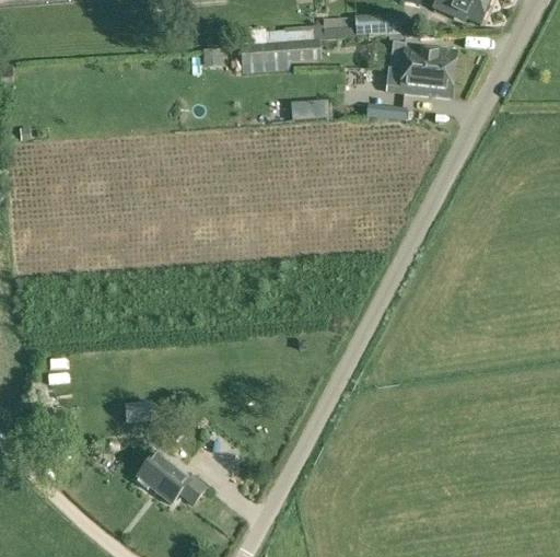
[(439,0),(435,8),(466,22),(467,19),(481,24),(491,0),(439,0)]
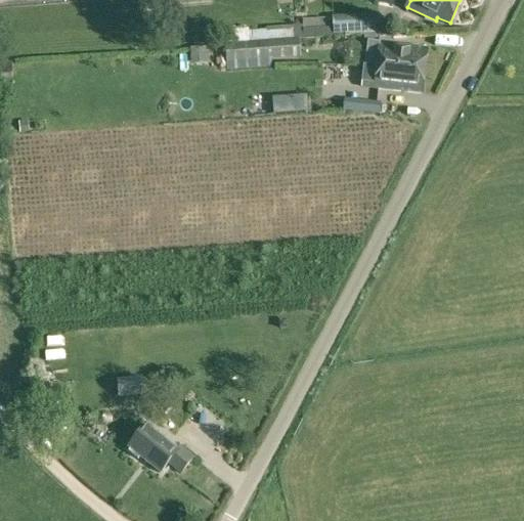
[(354,12),(355,14),(356,32),(381,30),(380,11),(354,12)]
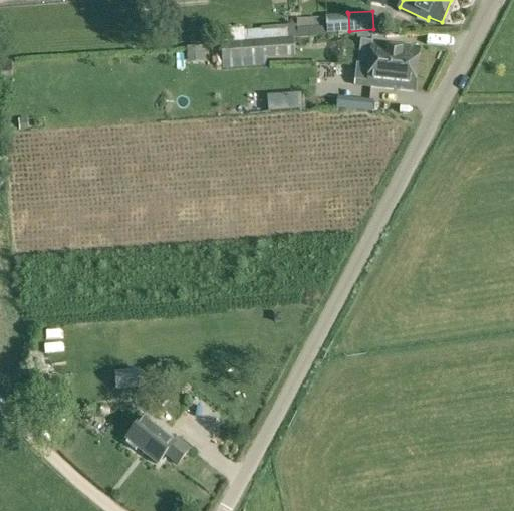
[(348,14),(326,15),(327,32),(349,31),(348,14)]
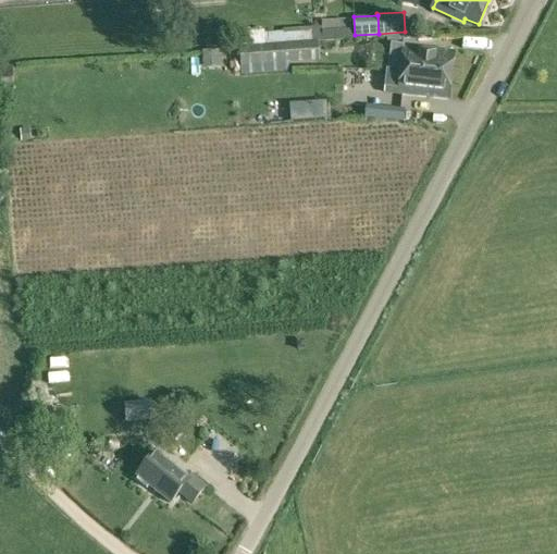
[(354,16),(322,19),(323,37),(355,35),(354,16)]
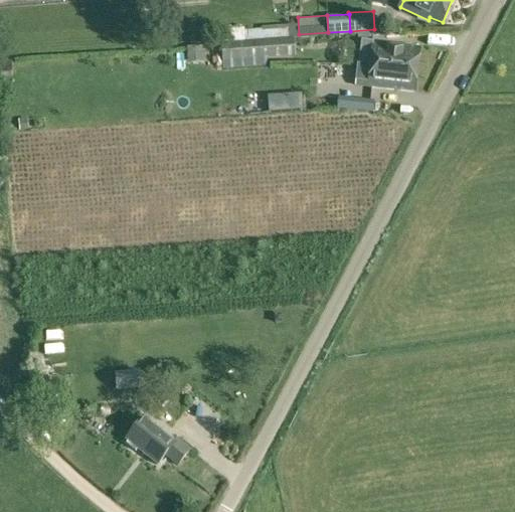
[(287,26),(233,30),(234,40),(258,38),(287,36),(287,26)]
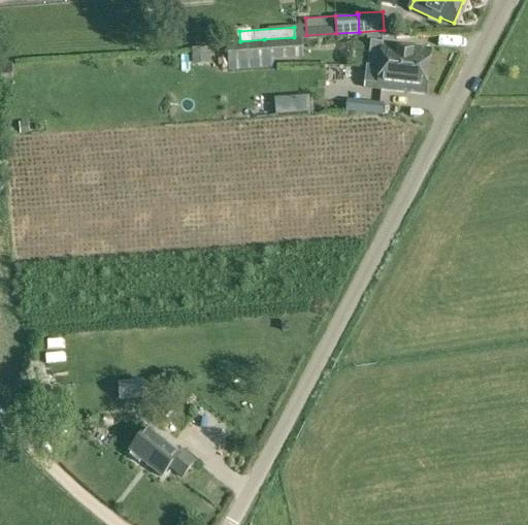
[(264,39),(265,58),(303,55),(301,36),(294,37),(264,39)]
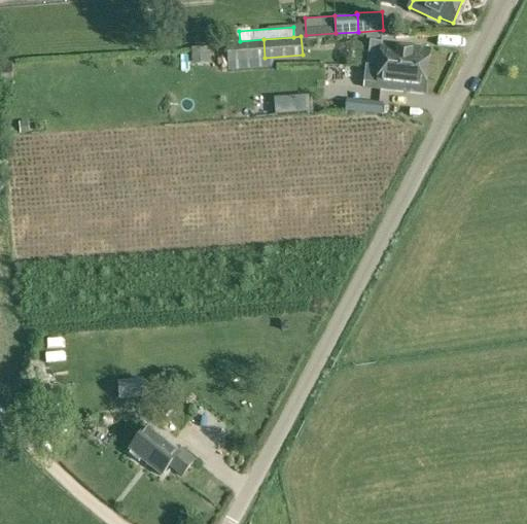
[(240,41),(227,42),(229,60),(265,58),(264,39),(240,41)]
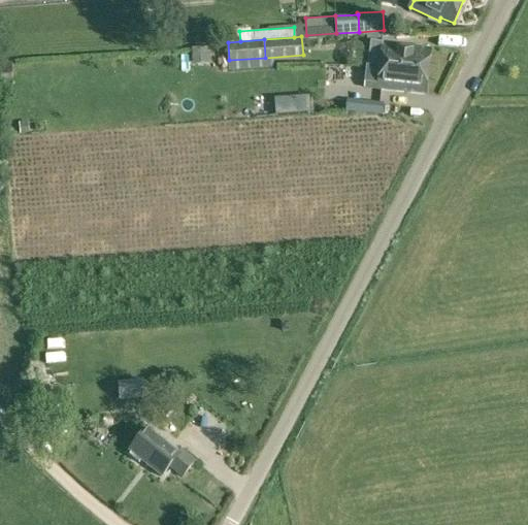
[(380,65),(429,68),(431,48),(382,43),(369,42),(366,64),(380,65)]
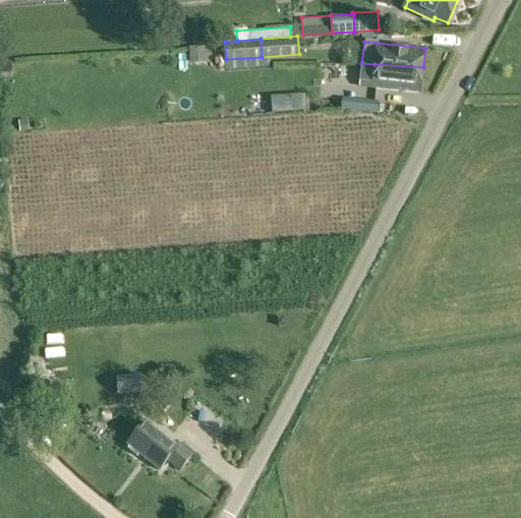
[(206,43),(189,44),(190,61),(207,60),(206,43)]
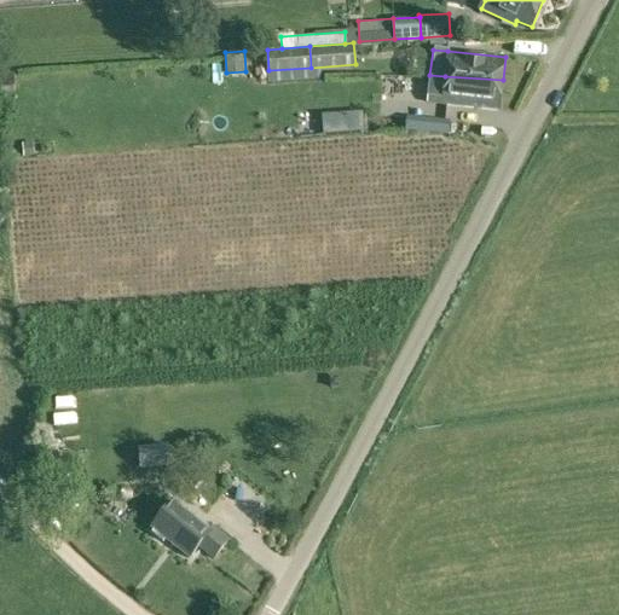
[(503,80),(445,76),(443,102),(501,108),(503,80)]
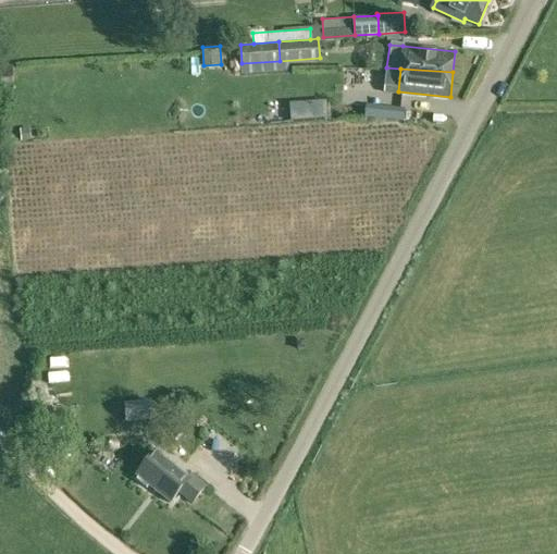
[(308,100),(309,118),(327,117),(326,99),(308,100)]
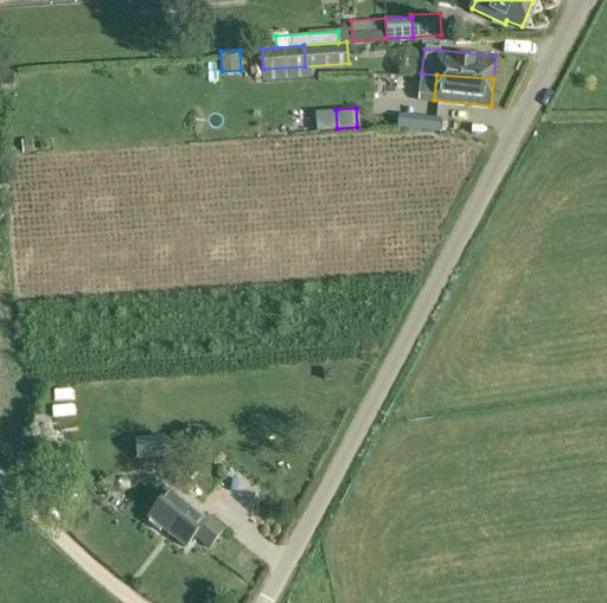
[(441,115),(400,110),(398,123),(440,128),(441,115)]
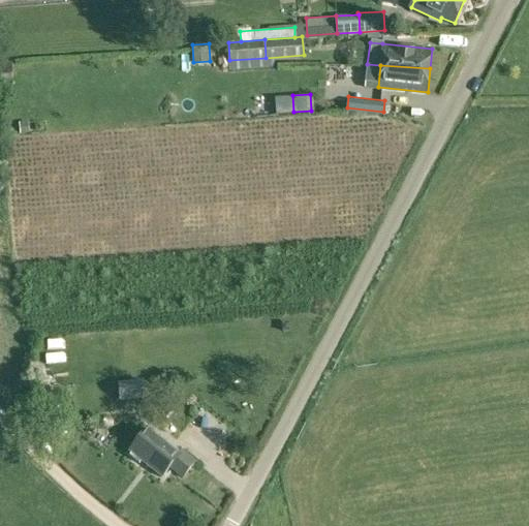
[(118,380),(120,400),(146,396),(144,377),(118,380)]
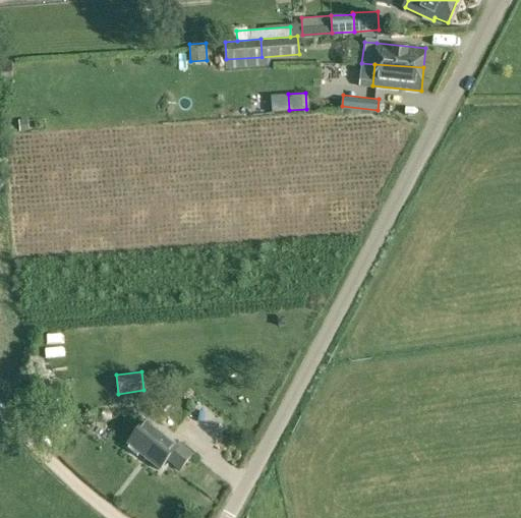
[(103,419),(104,419),(105,419),(106,419),(107,419),(108,418),(109,418),(109,417),(110,417),(110,416),(110,415),(111,415),(111,414),(111,413),(111,412),(111,411),(111,410),(110,410),(110,409),(109,408),(109,407),(108,407),(107,406),(106,406),(105,406),(104,406),(103,406),(102,406),(101,407),(100,407),(100,408),(99,408),(99,409),(98,409),(98,410),(98,411),(98,412),(97,412),(97,413),(98,414),(98,415),(98,416),(99,417),(100,418),(101,419),(102,419),(103,419)]
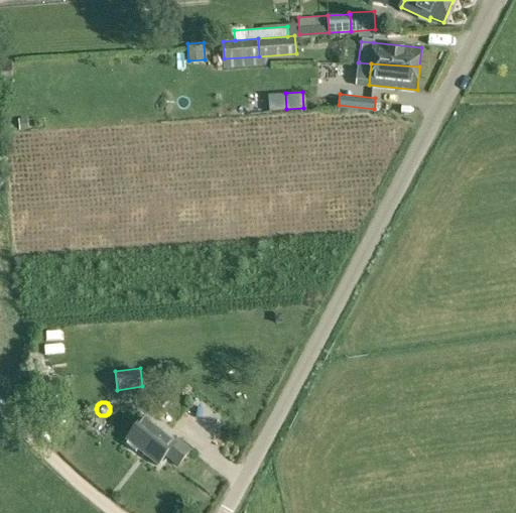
[(145,416),(127,438),(130,440),(130,443),(134,447),(137,446),(157,464),(165,455),(177,465),(190,449),(176,437),(174,440),(145,416)]
